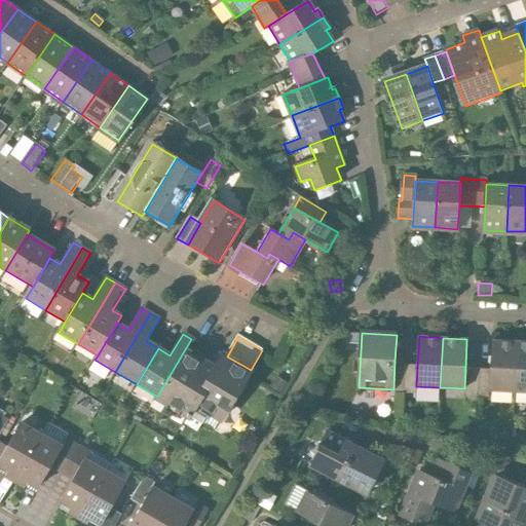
[(490,391),(514,392),(517,342),(492,341),(491,370),(490,391)]
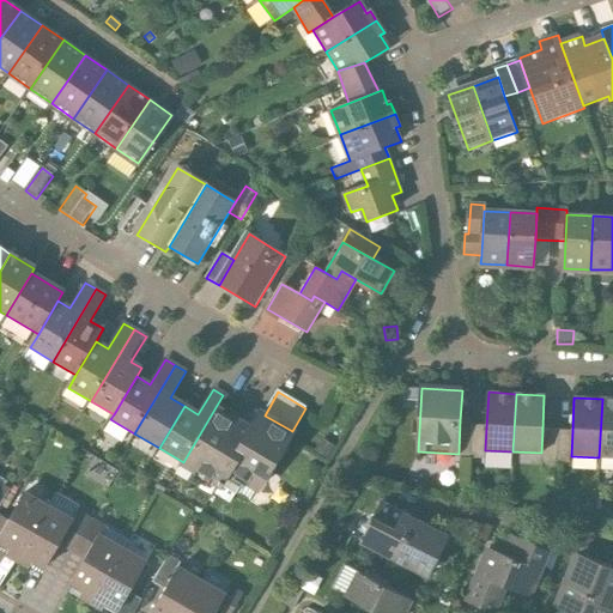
[(612,399),(602,399),(599,457),(612,457),(612,399)]
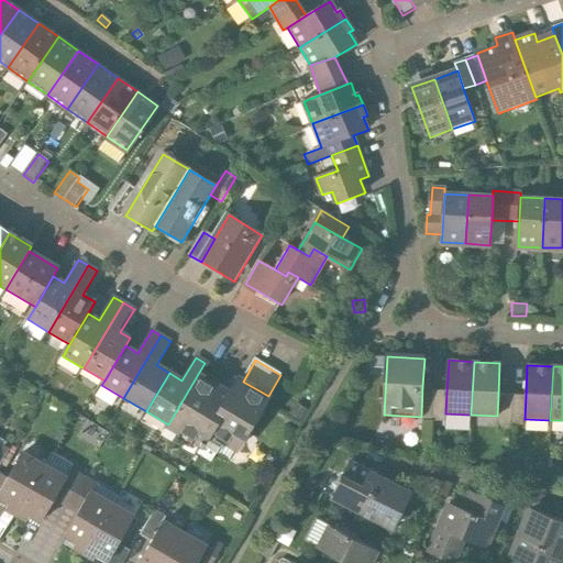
[(231,394),(198,374),(168,424),(165,429),(205,452),(212,438),(223,420),(218,417),(231,394)]
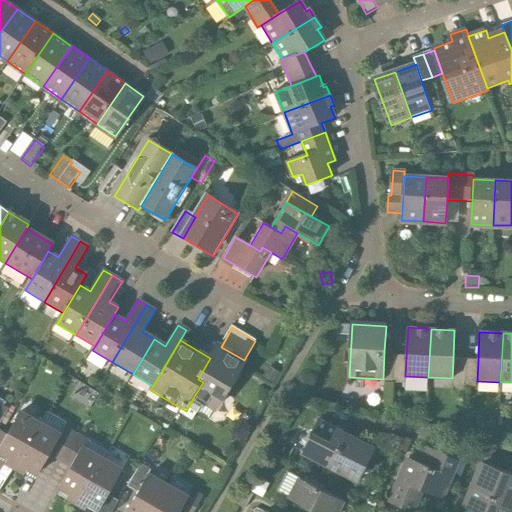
[(218,345),(210,358),(198,379),(203,382),(193,398),(217,412),(246,362),(244,360),(221,347),(218,345)]
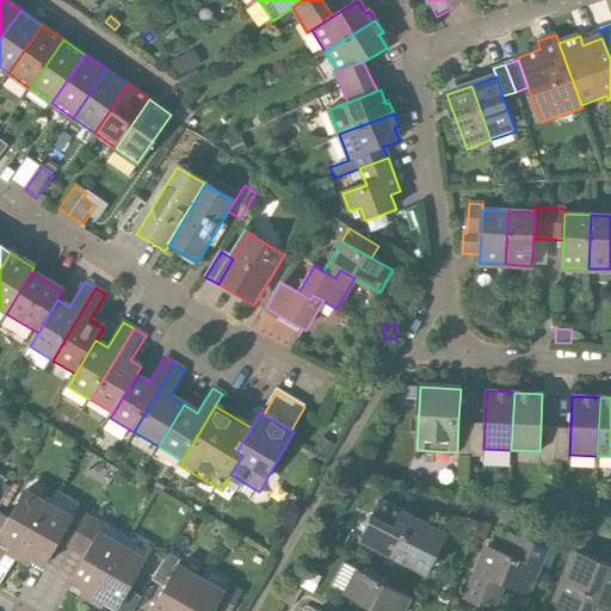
[(457,452),(469,452),(470,426),(470,419),(458,419),(457,452)]
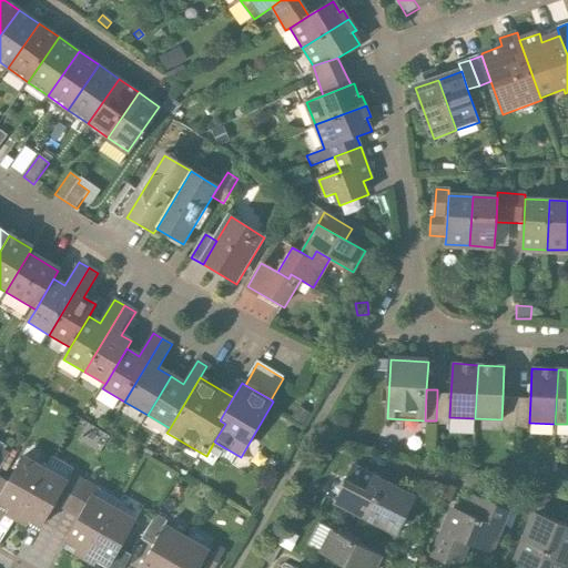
[(450,396),(437,396),(436,421),(449,422),(449,417),(450,396)]
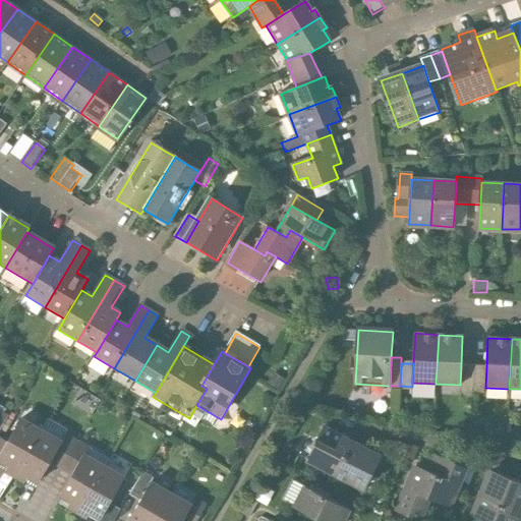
[(459,389),(473,389),(474,365),(461,365),(460,385),(459,389)]
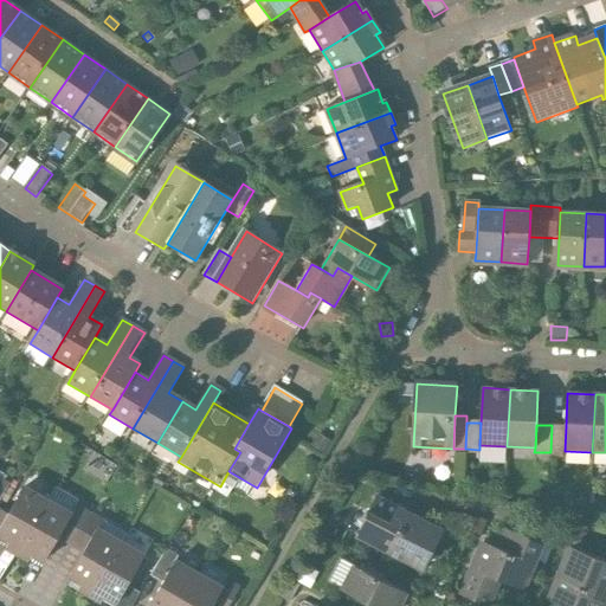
[(566,426),(552,425),(550,452),(550,458),(563,459),(565,451),(566,426)]
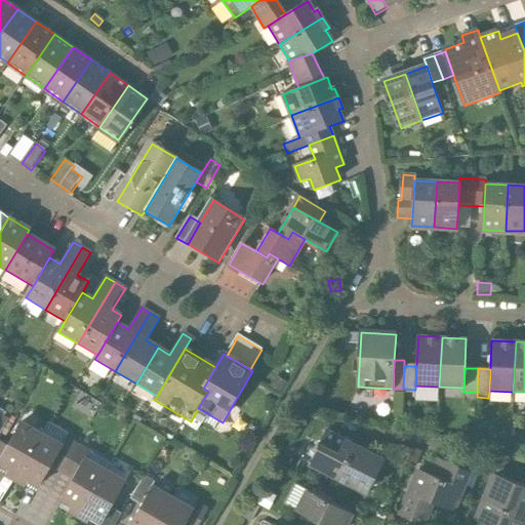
[(277,378),(271,388),(280,393),(285,385),(277,378)]
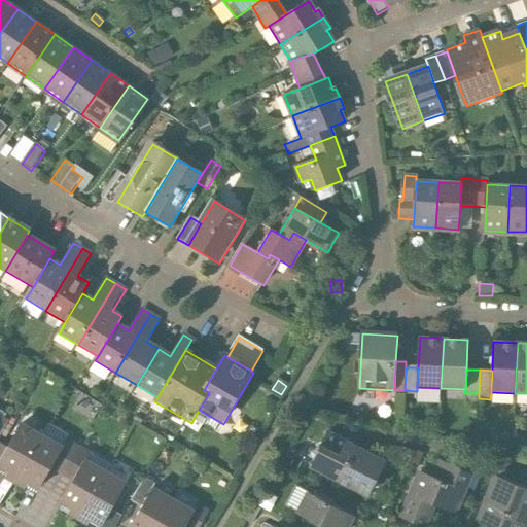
[(5,480),(13,485),(39,438),(21,427),(8,449),(0,463),(0,469),(8,475),(5,480)]
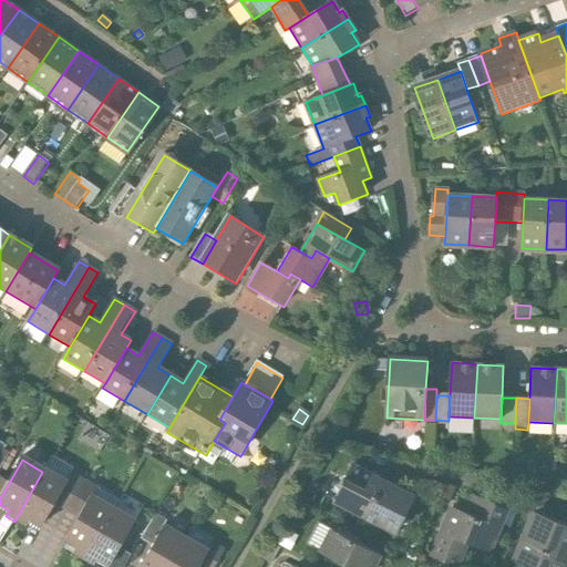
[(332,504),(363,519),(382,483),(351,467),(332,504)]
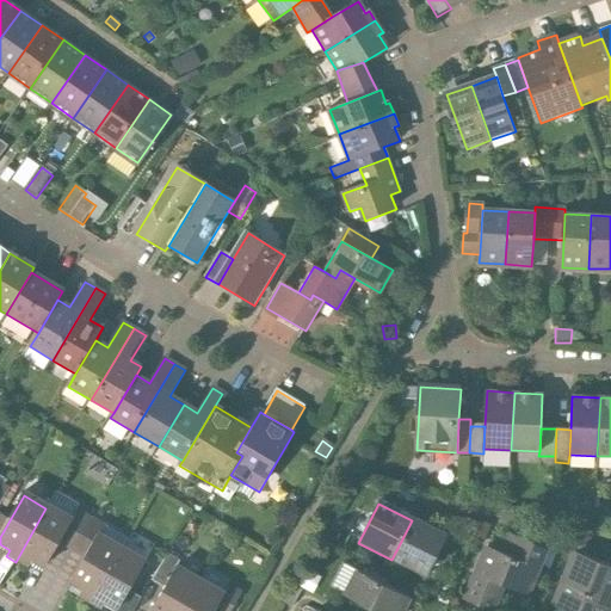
[(71,522),(45,508),(16,562),(29,569),(31,565),(43,571),(59,543),(71,522)]
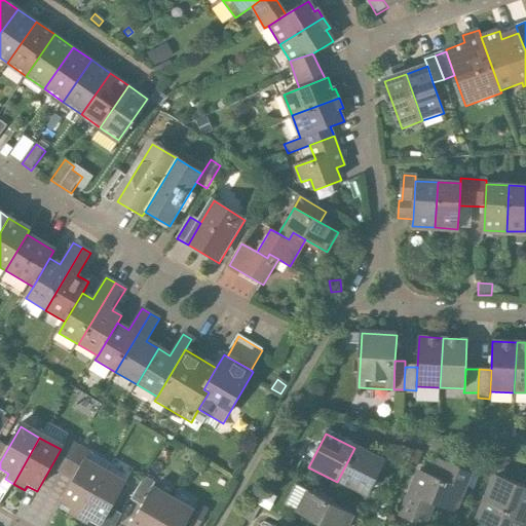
[(67,439),(61,449),(50,467),(73,480),(84,461),(89,452),(67,439)]
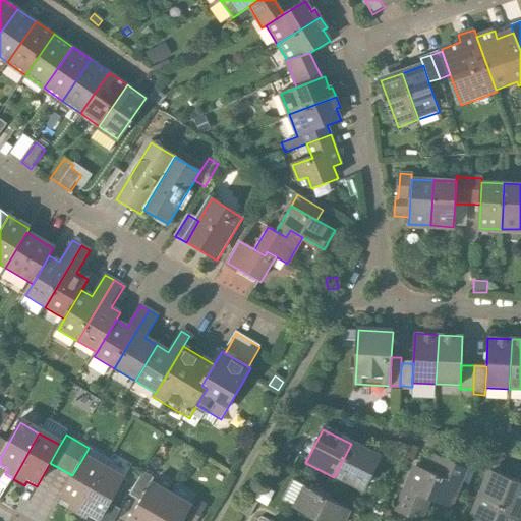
[(0,458),(8,444),(0,438),(0,458)]
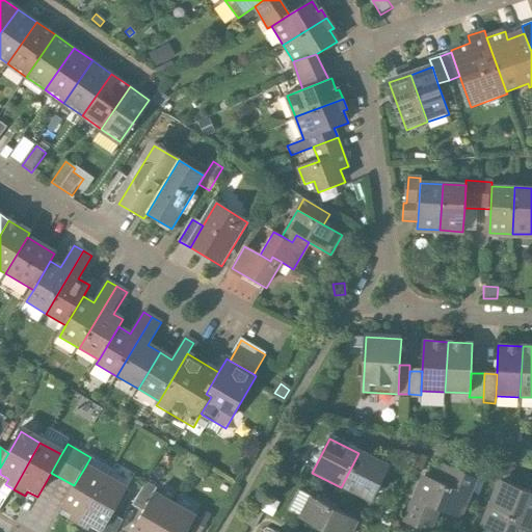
[(387,468),(358,453),(341,487),(369,502),(387,468)]
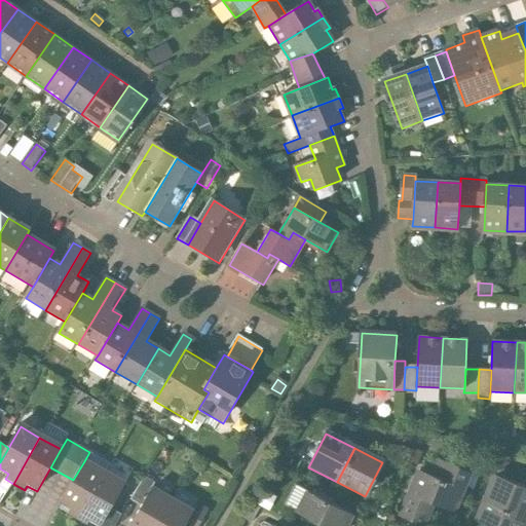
[(440,459),(433,476),(446,482),(453,464),(440,459)]
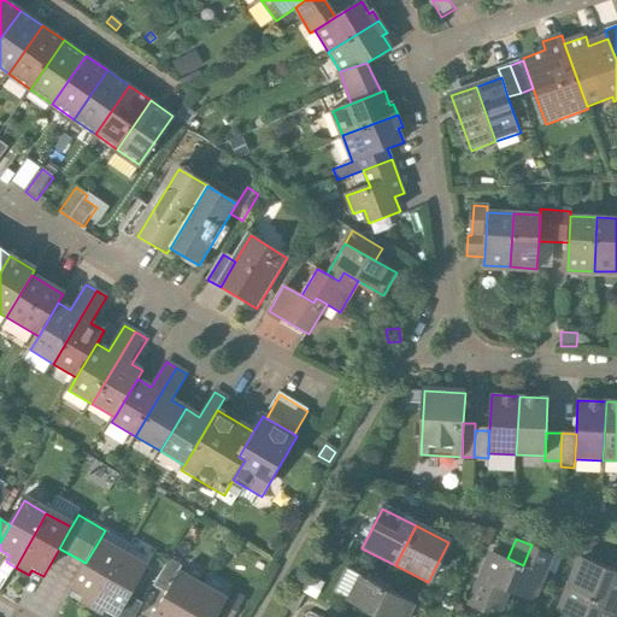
[(81,603),(92,609),(122,554),(99,541),(86,563),(71,589),(84,597),(81,603)]
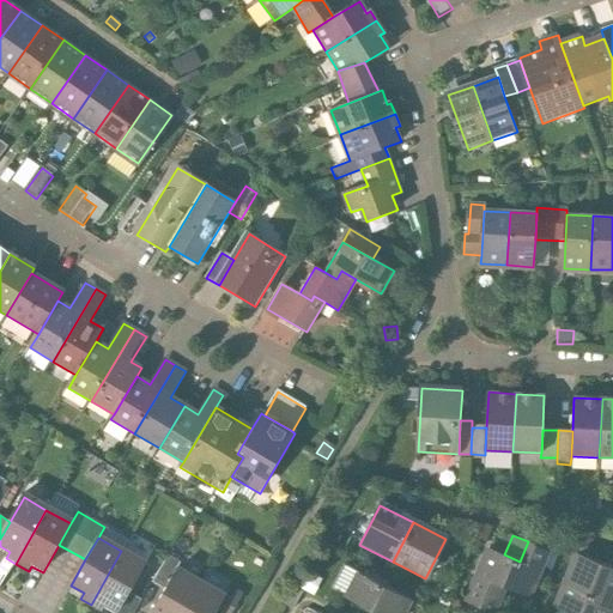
[(528,541),(520,562),(513,587),(536,598),(554,553),(528,541)]
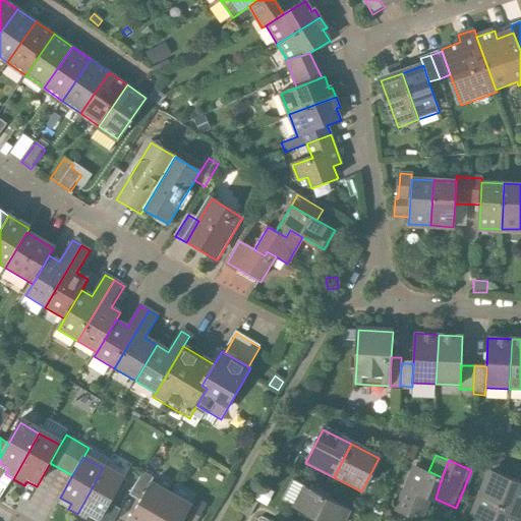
[(424,520),(425,520),(436,499),(442,477),(428,471),(418,467),(400,511),(424,520)]
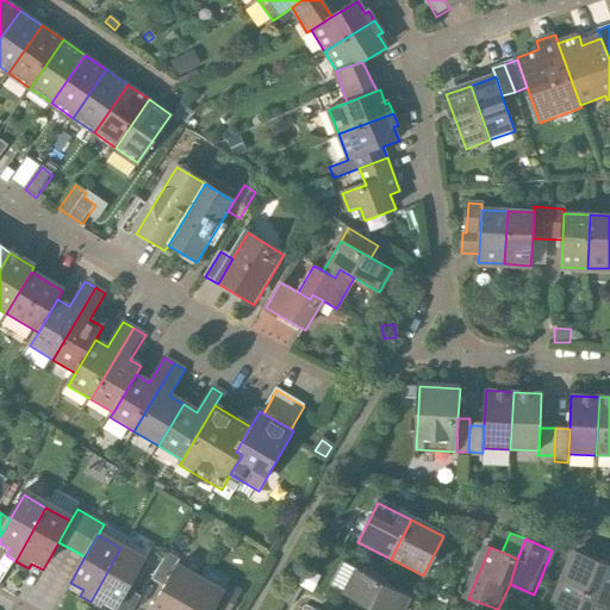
[(143,560),(120,548),(91,602),(101,608),(104,603),(116,609),(126,590),(143,560)]
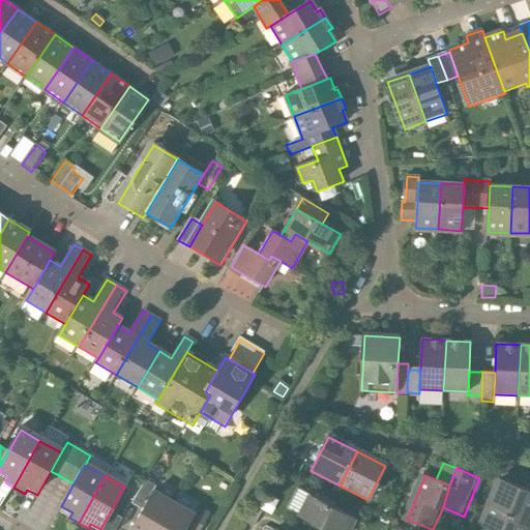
[(484,525),(496,529),(505,529),(523,488),(502,479),(484,525)]
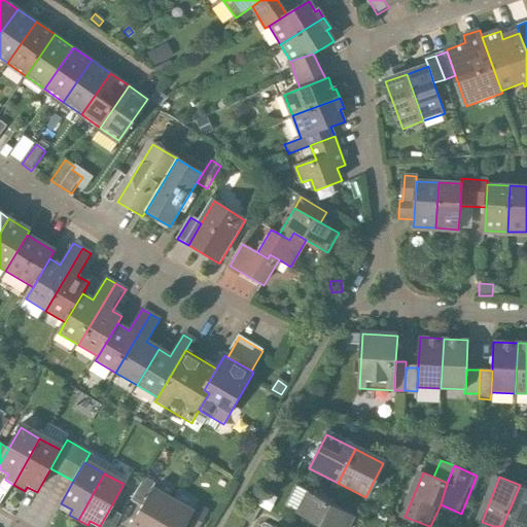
[(130,501),(141,507),(152,489),(154,485),(143,479),(130,501)]
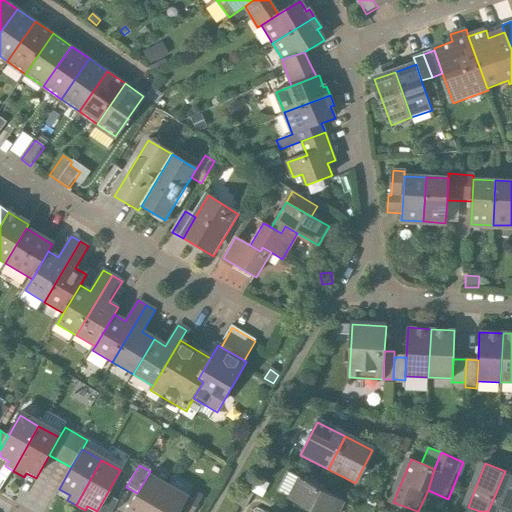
[(511,511),(511,510),(511,474),(505,471),(488,511),(511,511)]
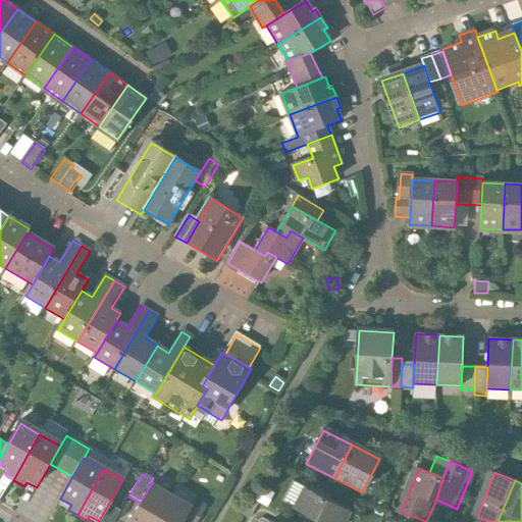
[(155,521),(171,496),(151,484),(140,503),(128,521),(155,521)]
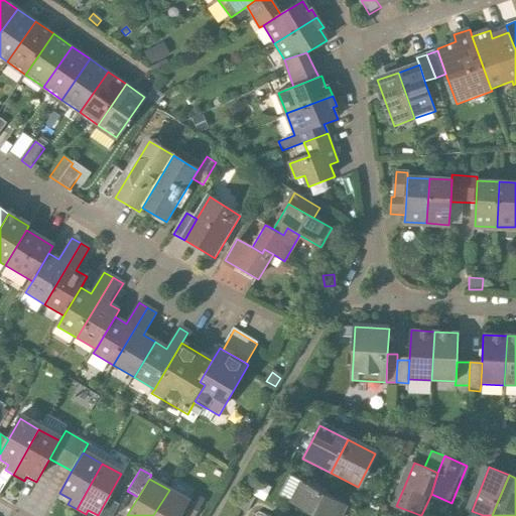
[(257,483),(251,494),(263,501),(269,489),(257,483)]
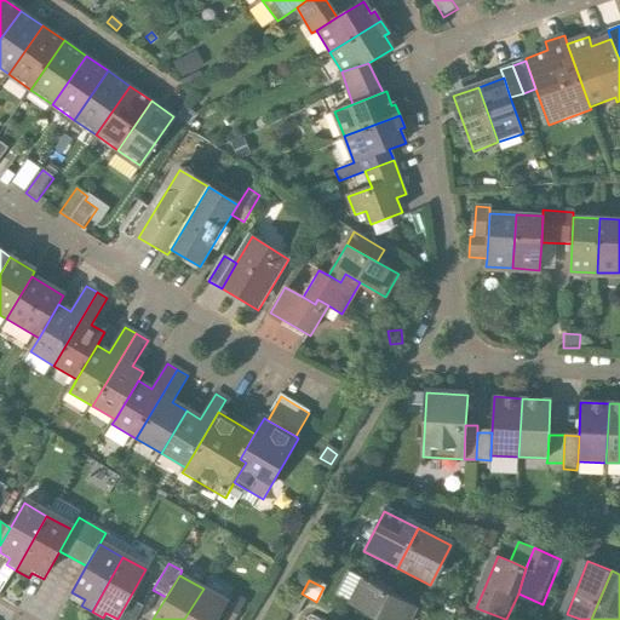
[(354,604),(385,619),(412,619),(419,608),(366,580),(354,604)]
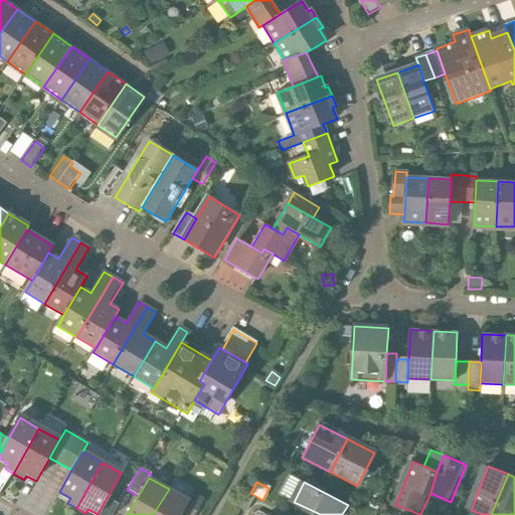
[(180,514),(189,500),(169,489),(153,514),(180,514)]
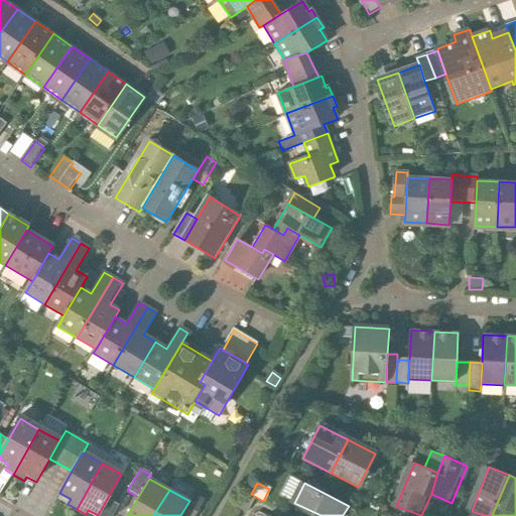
[(194,494),(189,501),(180,515),(192,515),(203,499),(194,494)]
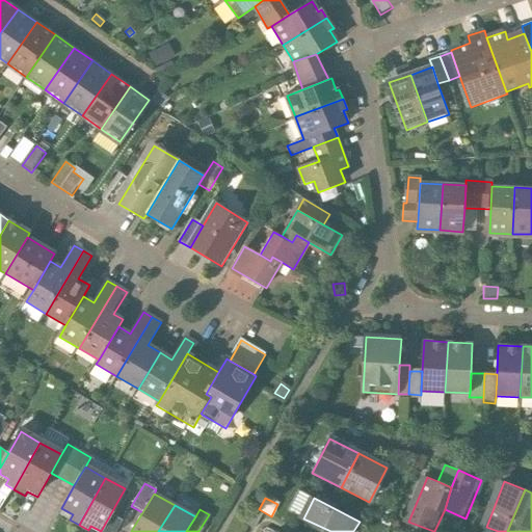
[(114,531),(122,521),(110,514),(101,531),(100,531),(114,531)]
